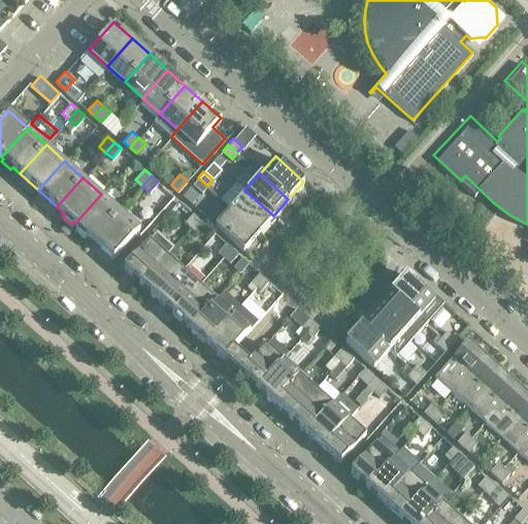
[(207,186),(198,177),(193,184),(202,192),(207,186)]
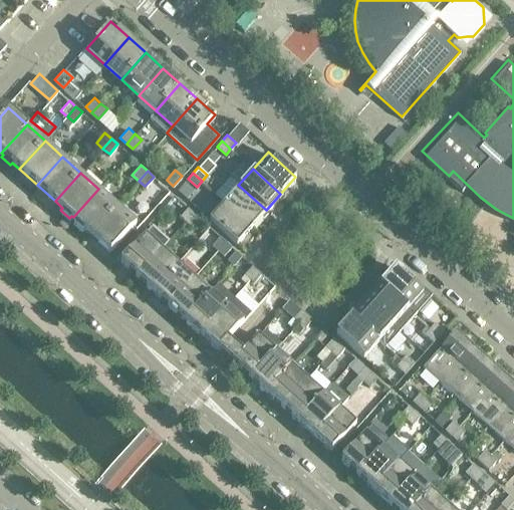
[(266,210),(238,185),(224,201),(251,226),(266,210)]
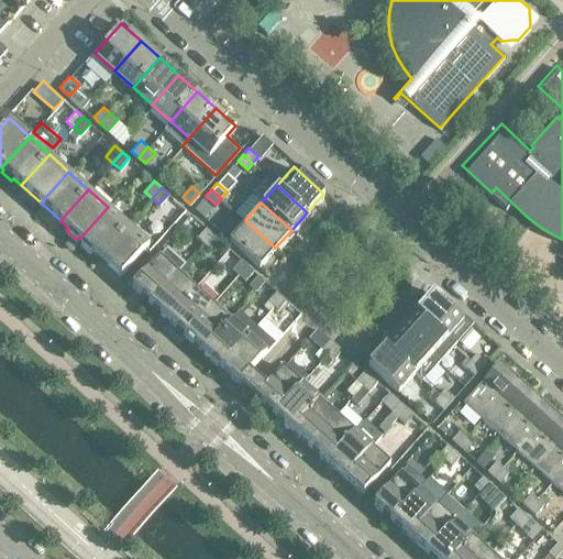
[(108,207),(80,238),(81,240),(79,242),(89,251),(91,249),(100,255),(128,225),(108,207)]
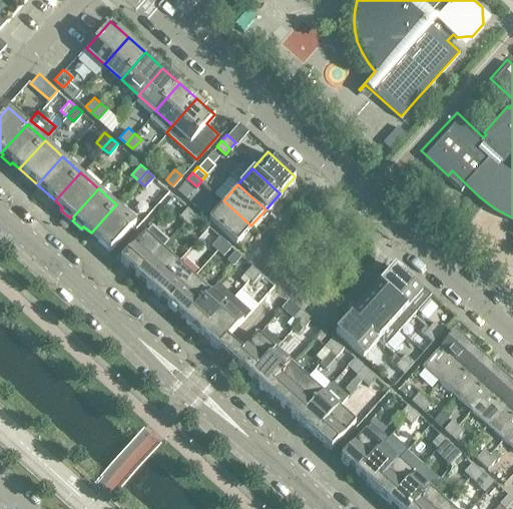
[(250,225),(223,200),(208,217),(236,242),(250,225)]
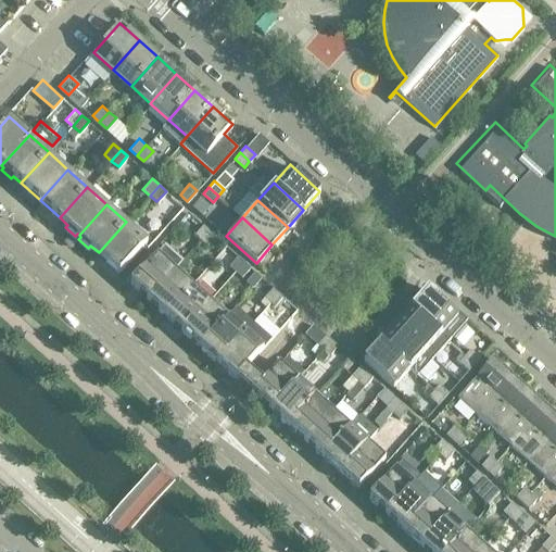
[(126,222),(99,252),(118,271),(147,239),(126,222)]
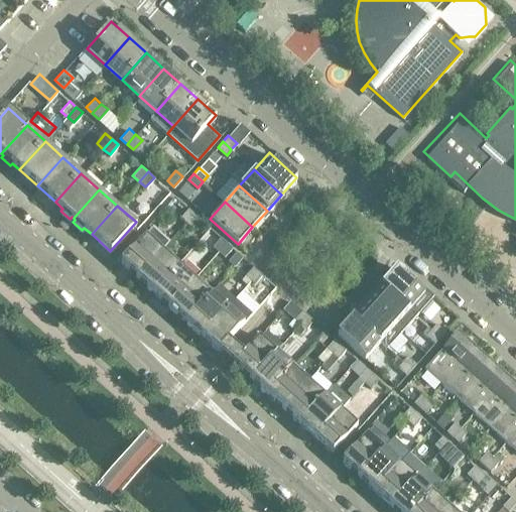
[(186,222),(195,213),(187,207),(179,216),(186,222)]
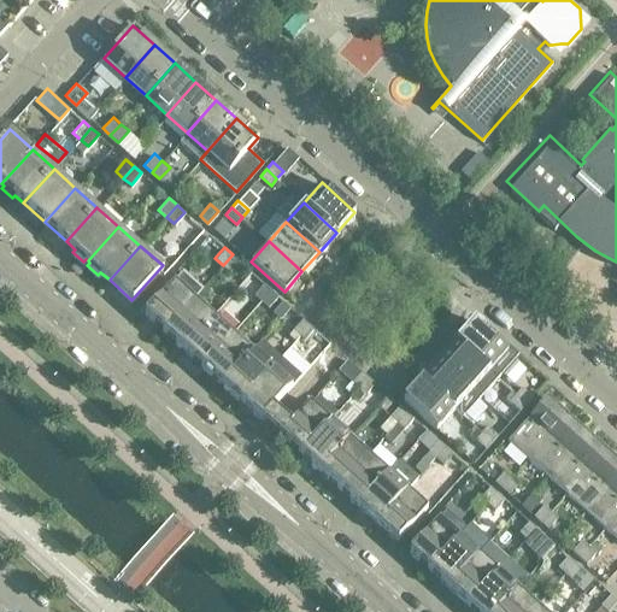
[(229,271),(239,260),(233,254),(223,265),(229,271)]
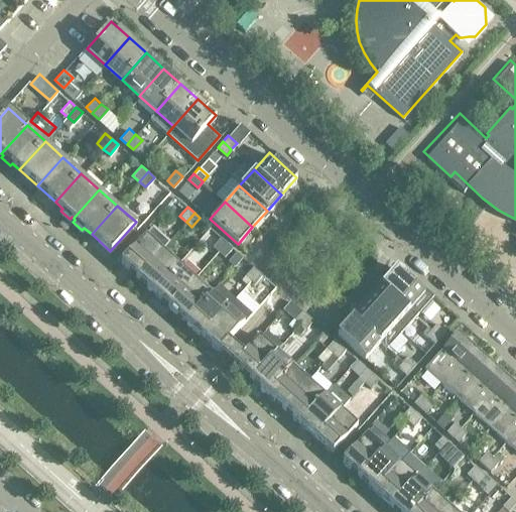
[(121,261),(137,276),(162,248),(145,233),(121,261)]
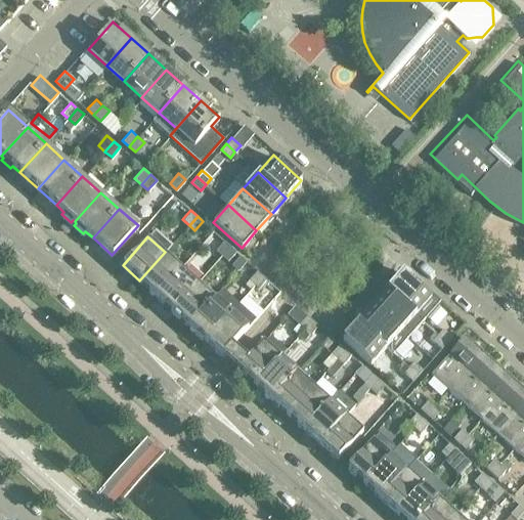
[(222,255),(230,246),(224,240),(216,249),(222,255)]
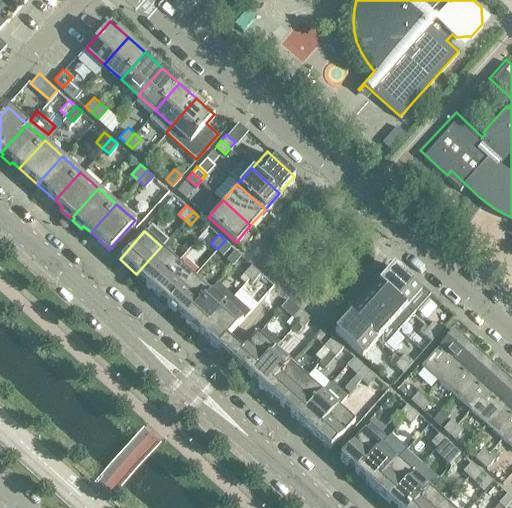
[(222,254),(230,245),(225,240),(217,249),(222,254)]
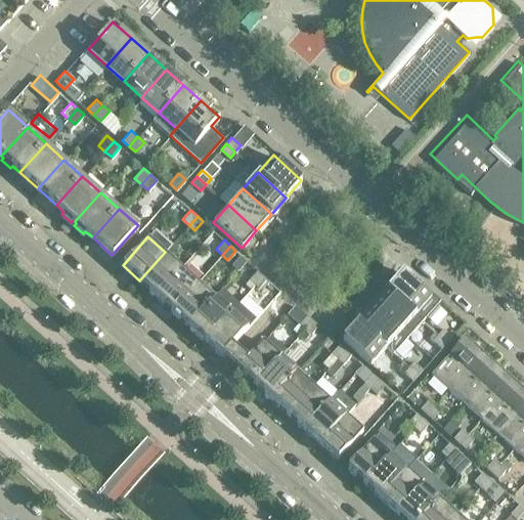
[(165,252),(139,280),(156,295),(181,267),(165,252)]
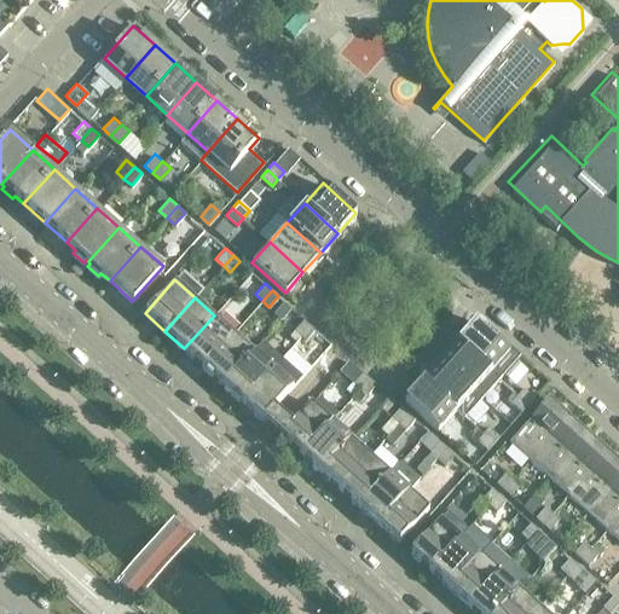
[(214,316),(184,348),(203,366),(233,332),(214,316)]
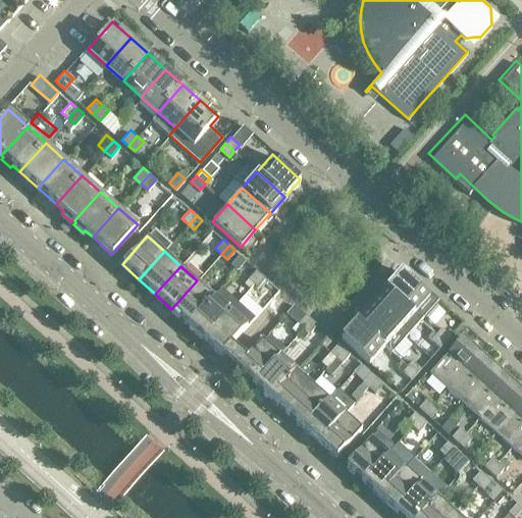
[(254,283),(262,274),(256,268),(248,277),(254,283)]
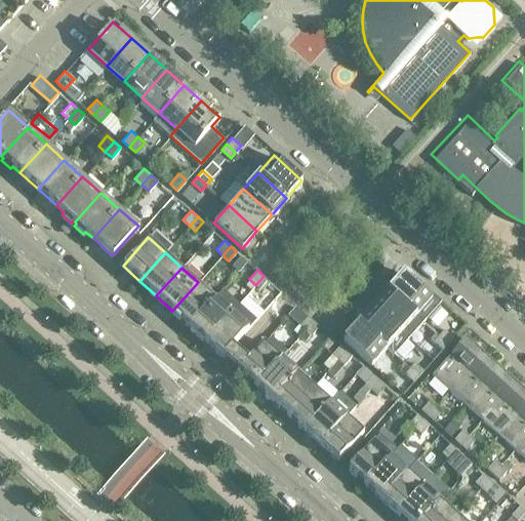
[(403,271),(388,288),(416,314),(432,296),(403,271)]
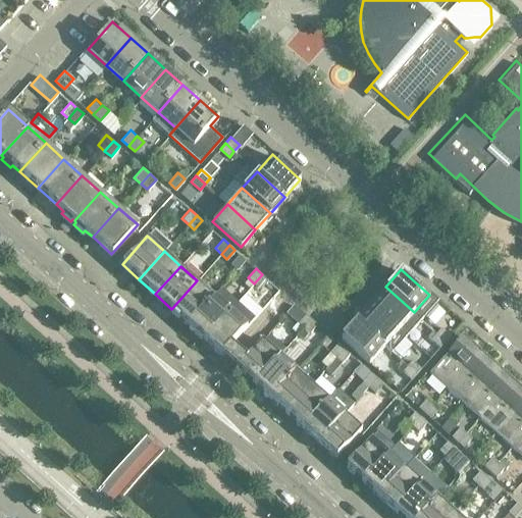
[(259,289),(267,279),(262,274),(254,283),(259,289)]
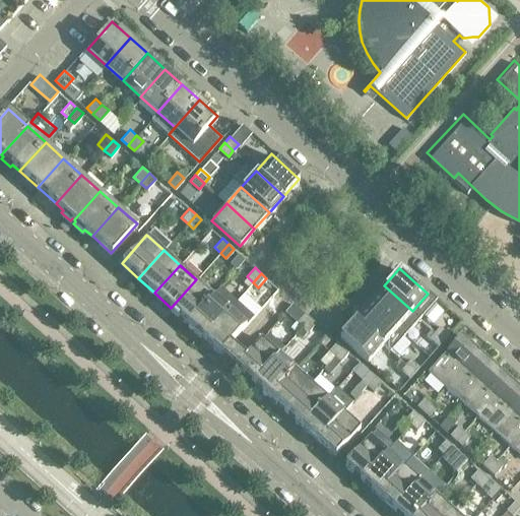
[(196,279),(171,308),(187,322),(212,295),(196,279)]
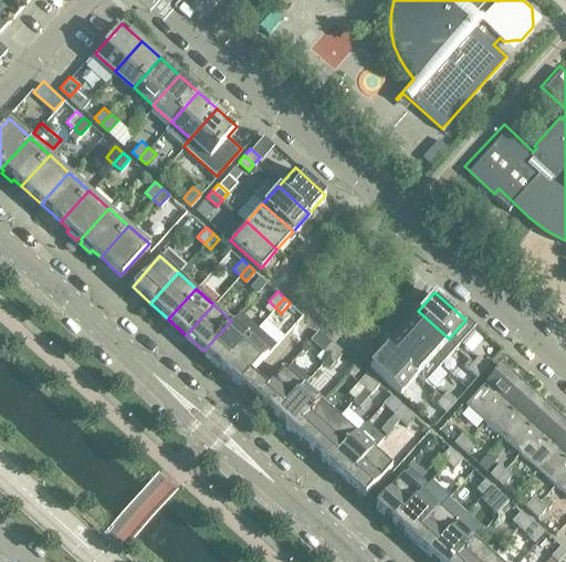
[(449,339),(418,311),(402,329),(432,356),(449,339)]
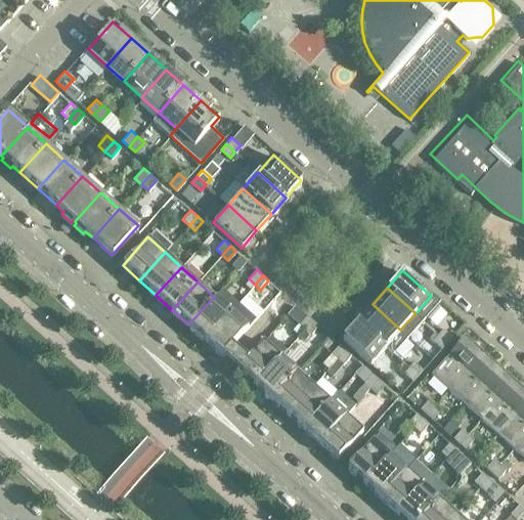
[(214,297),(188,325),(206,340),(230,311),(214,297)]
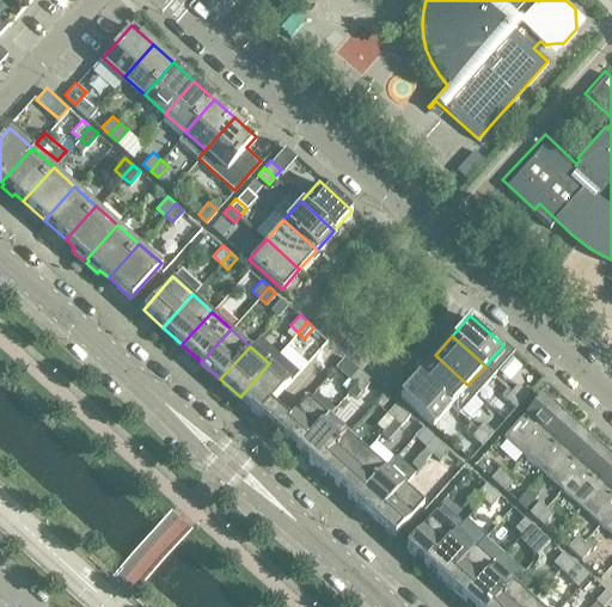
[(350,373),(359,362),(346,353),(337,362),(350,373)]
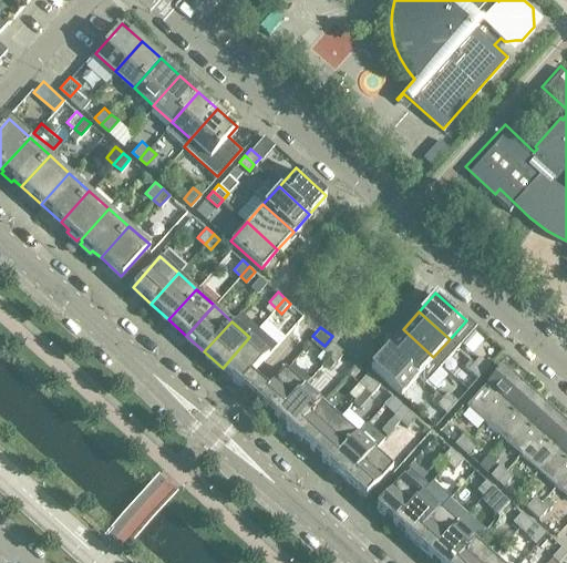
[(433,357),(403,329),(387,347),(418,375),(433,357)]
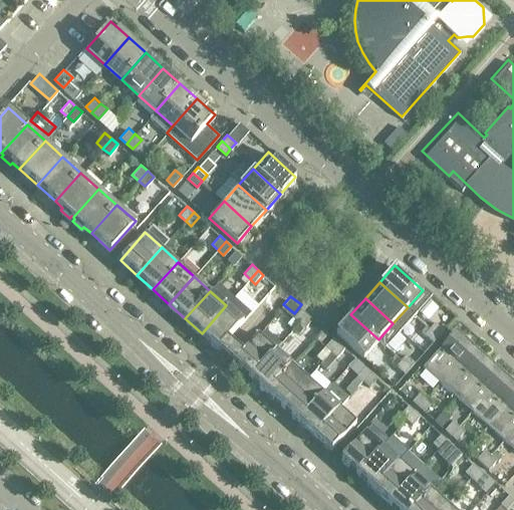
[(226,305),(202,333),(218,348),(243,320),(226,305)]
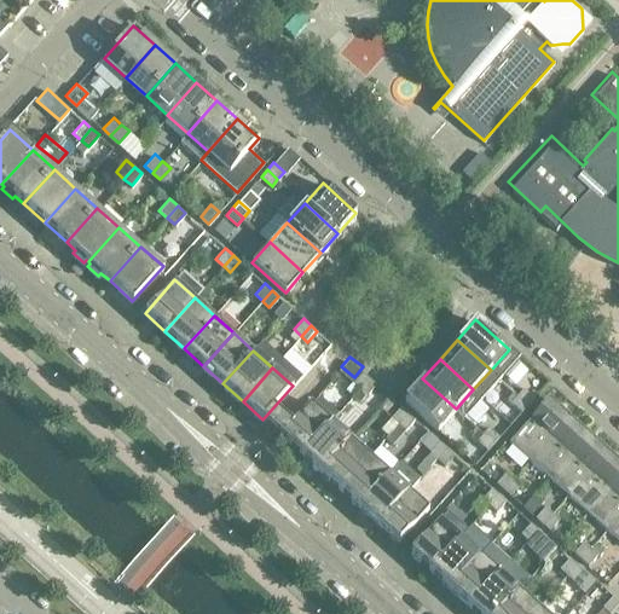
[(359,388),(369,377),(362,371),(352,382),(359,388)]
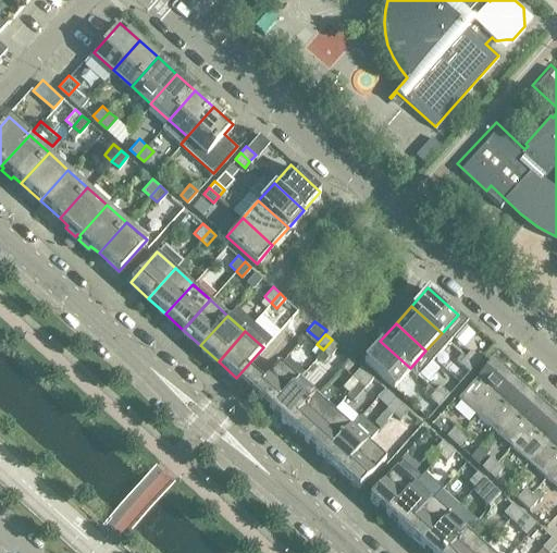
[(329,355),(337,345),(332,340),(323,349),(329,355)]
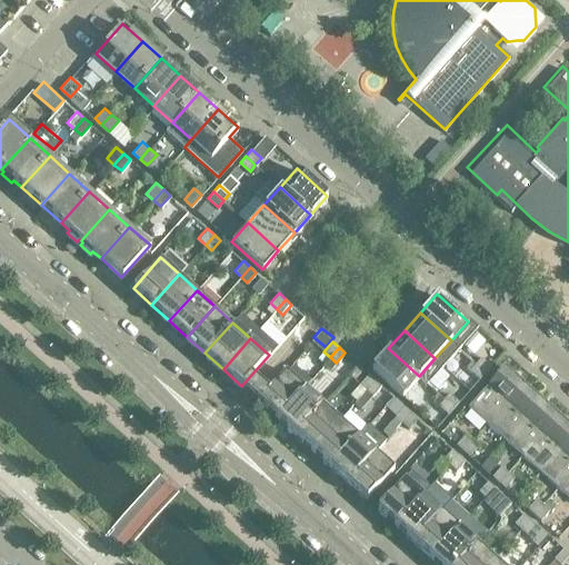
[(419,376),(388,348),(371,367),(402,395),(419,376)]
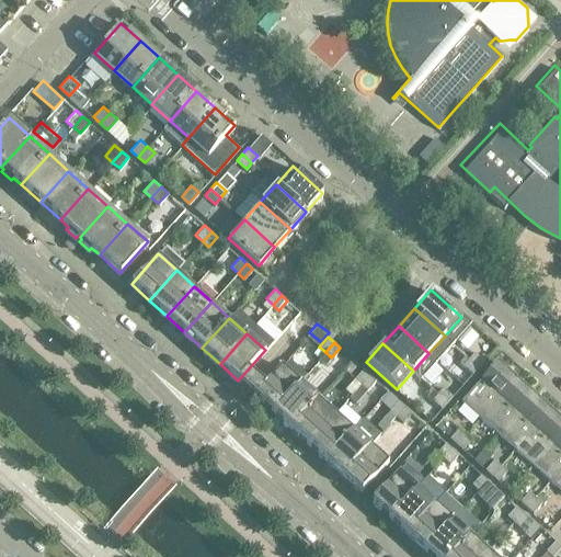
[(478,366),(484,360),(474,351),(468,357),(478,366)]
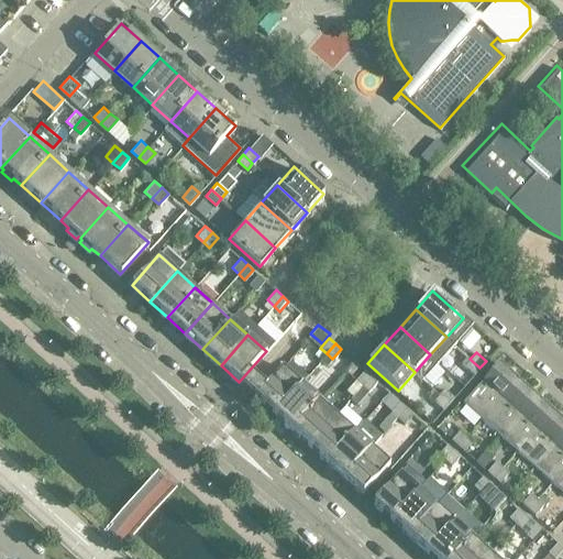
[(274,413),(301,382),(308,374),(290,358),(255,396),(274,413)]
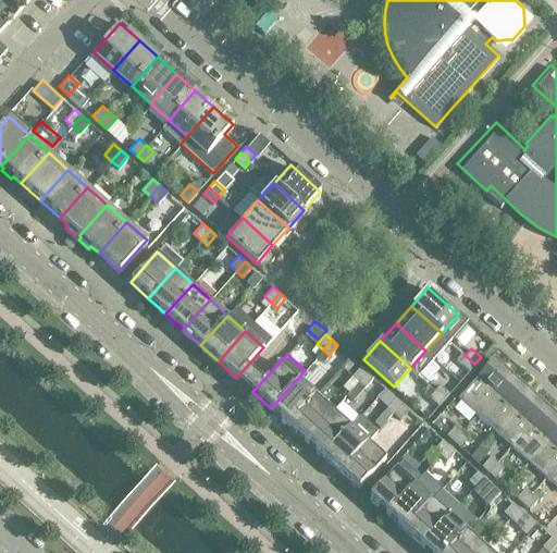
[(474,364),(465,355),(459,360),(469,369),(474,364)]
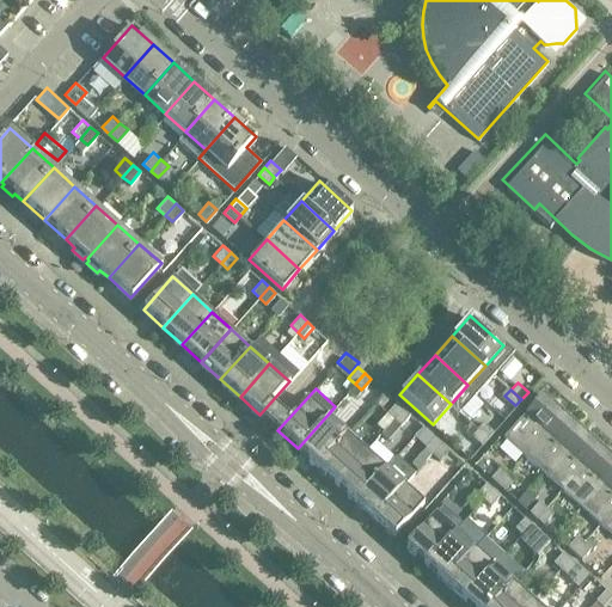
[(503,436),(522,454),(561,411),(542,393),(503,436)]
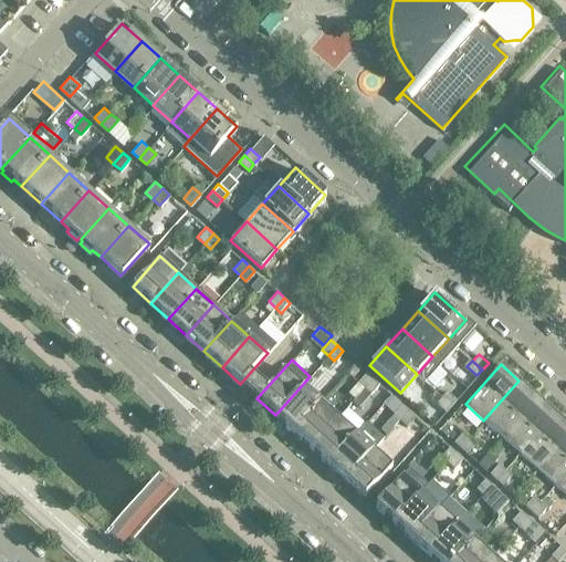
[(364,387),(373,377),(366,372),(357,382),(364,387)]
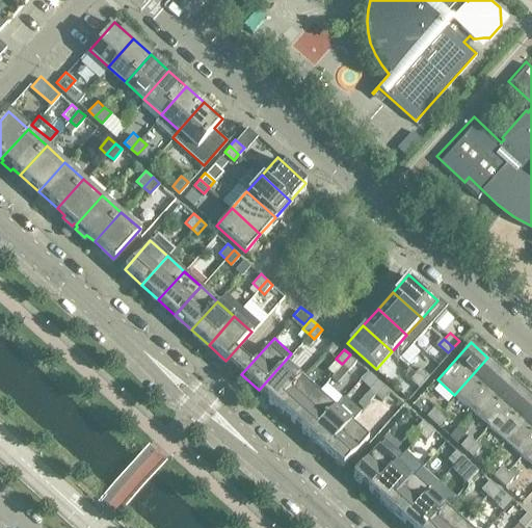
[(347,369),(355,360),(350,354),(342,364),(347,369)]
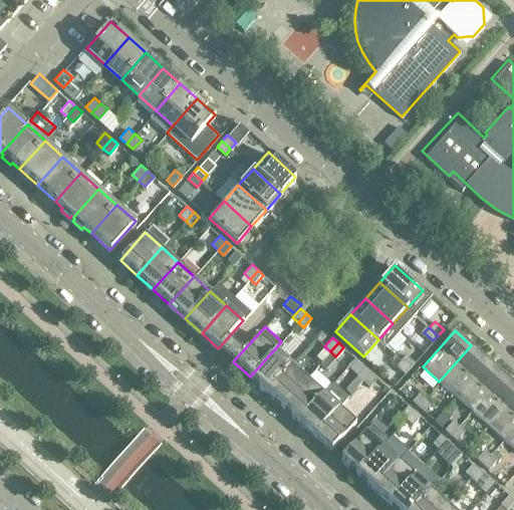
[(471,345),(439,381),(456,396),(488,359),(471,345)]
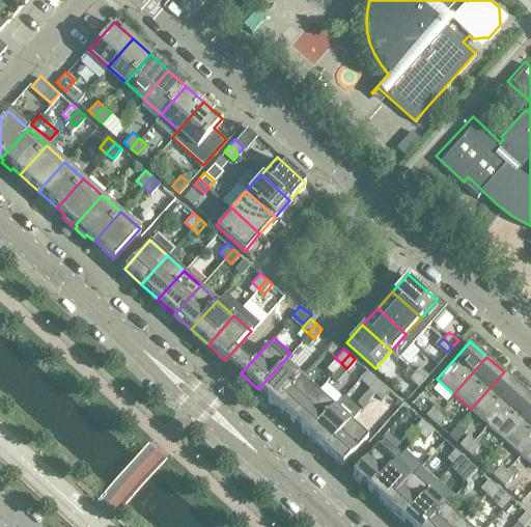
[(284,360),(258,389),(275,404),(301,376),(284,360)]
